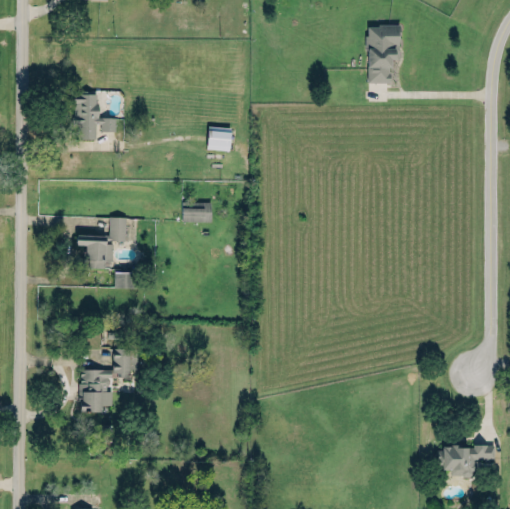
[(367,84),(391,84),(391,60),(400,60),(400,26),(368,26),(367,84)]
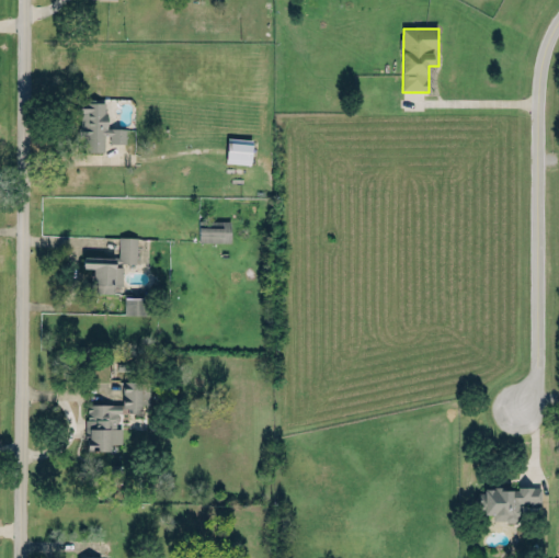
[(80,103),(106,103),(106,113),(110,113),(109,128),(128,129),(127,145),(111,145),(111,138),(106,137),(106,152),(87,152),(87,136),(80,136),(80,127),(81,127),(82,113),(80,113),(80,103)]
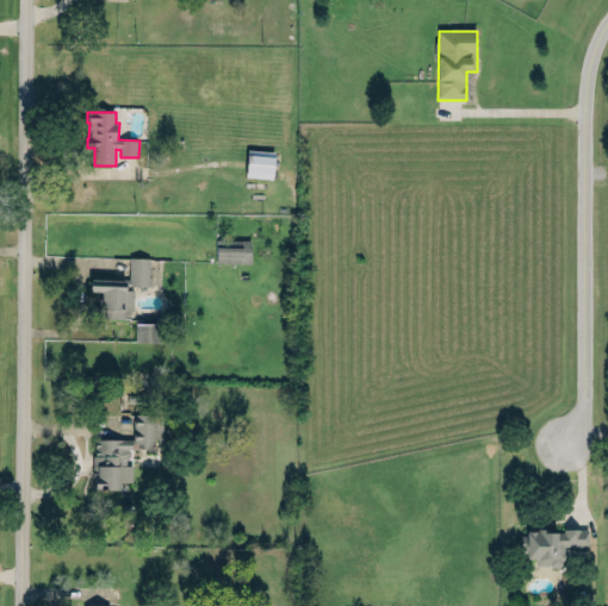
[(274,180),(275,154),(248,151),(247,179),(274,180)]
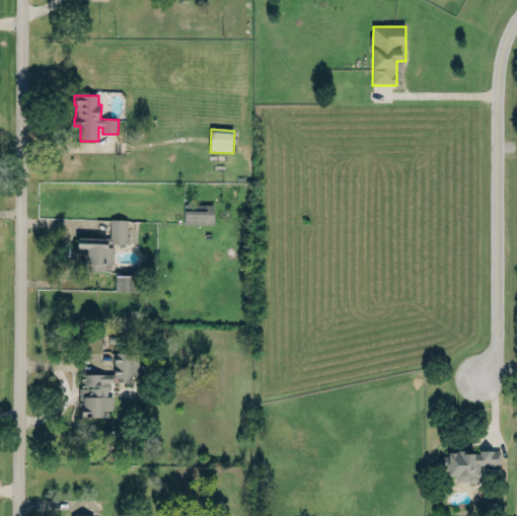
[(214,206),(185,206),(186,226),(215,225),(214,206)]
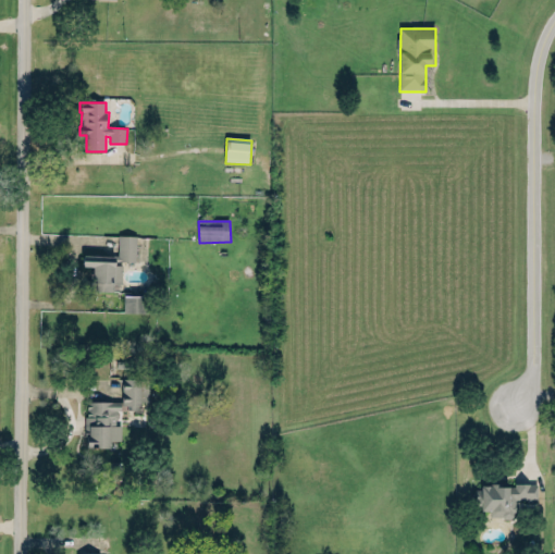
[(119,262),(137,262),(138,237),(120,237),(119,262)]
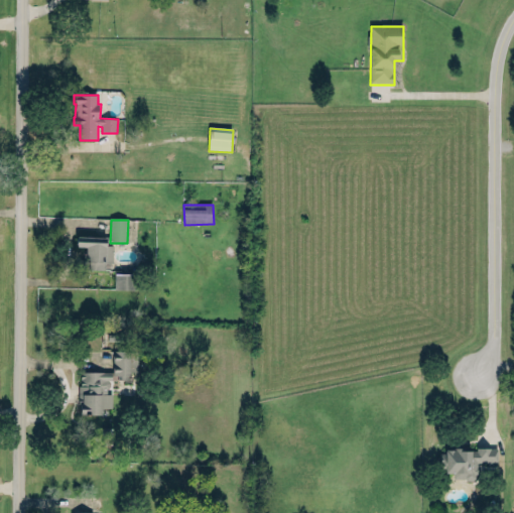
[(106,271),(106,264),(114,264),(114,247),(107,247),(108,238),(78,238),(78,248),(84,248),(84,271),(106,271)]
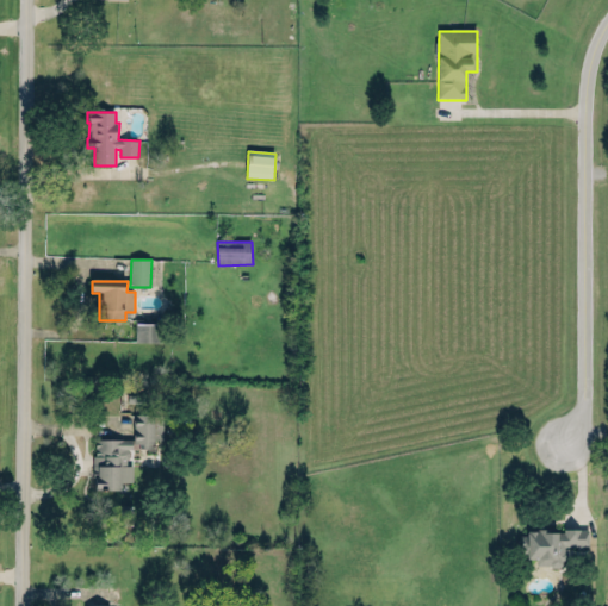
[(136,343),(163,344),(163,325),(137,325),(136,343)]
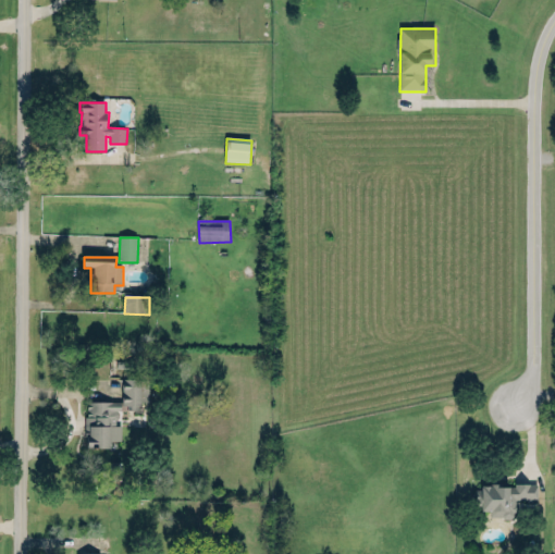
[(87,403),(114,403),(114,410),(120,413),(121,417),(120,420),(115,421),(115,426),(124,426),(124,440),(111,440),(111,447),(86,447),(86,434),(84,434),(85,416),(87,416),(87,403)]
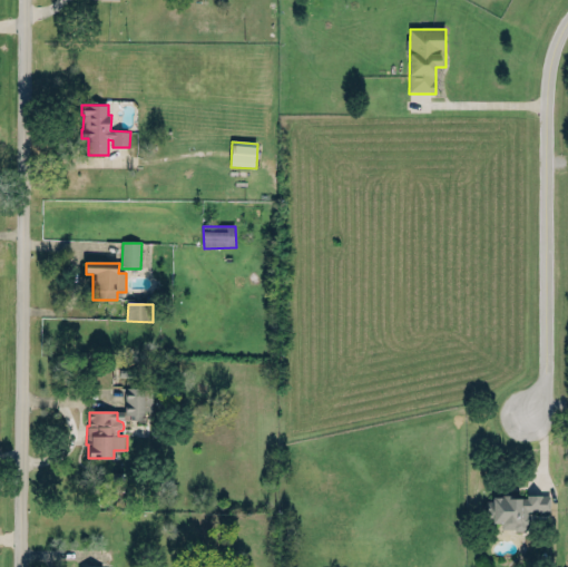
[(551,499),(492,497),(491,524),(502,524),(501,530),(526,531),(526,512),(550,514),(551,499)]
